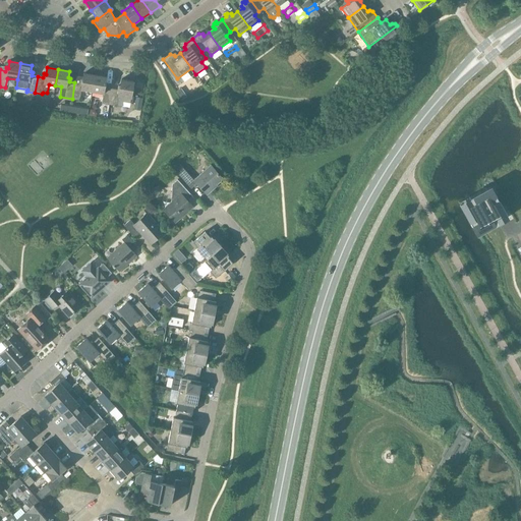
[(74,82),(72,99),(79,100),(81,91),(93,92),(95,75),(83,73),(82,80),(80,79),(80,83),(74,82)]
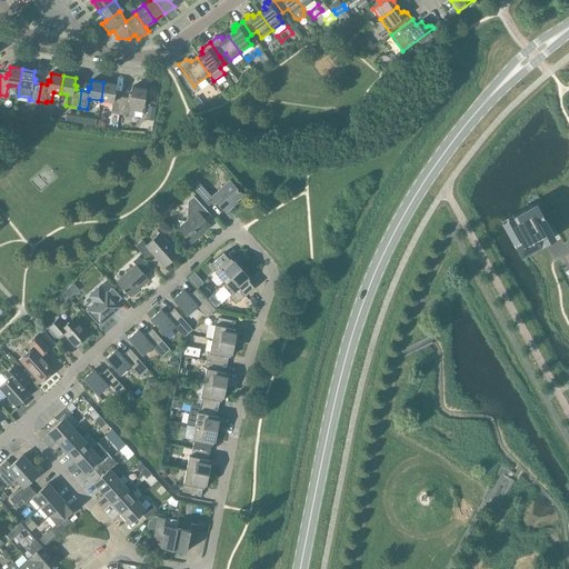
[(116,85),(103,82),(101,100),(112,102),(111,113),(119,115),(122,97),(117,96),(117,92),(115,91),(116,85)]
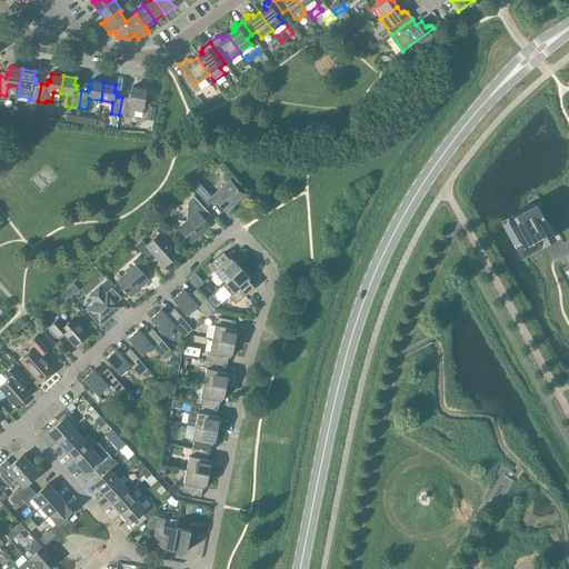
[(128,98),(122,97),(119,115),(132,117),(133,111),(142,113),(143,108),(146,89),(132,87),(131,95),(129,95),(128,98)]
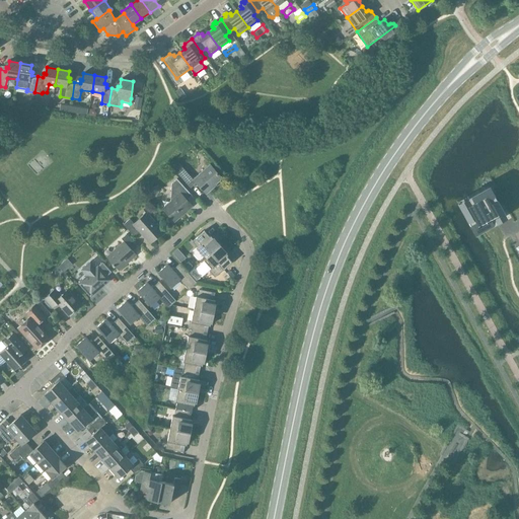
[(191,100),(187,88),(179,91),(184,103),(191,100)]
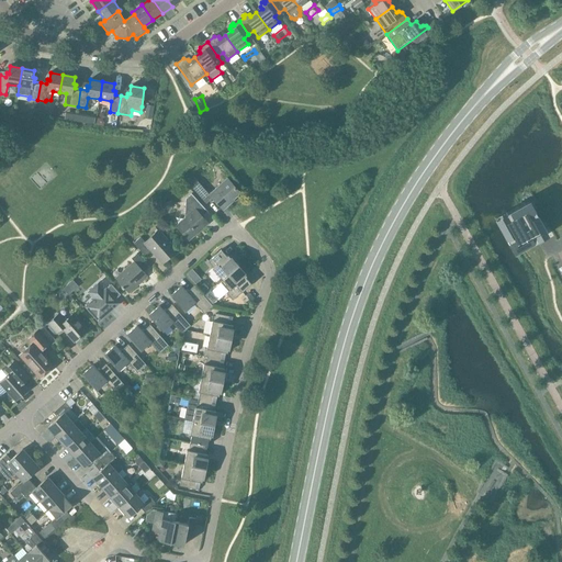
[(239,193),(227,179),(210,194),(195,179),(189,184),(206,204),(212,199),(223,210),(229,204),(228,203),(239,193)]
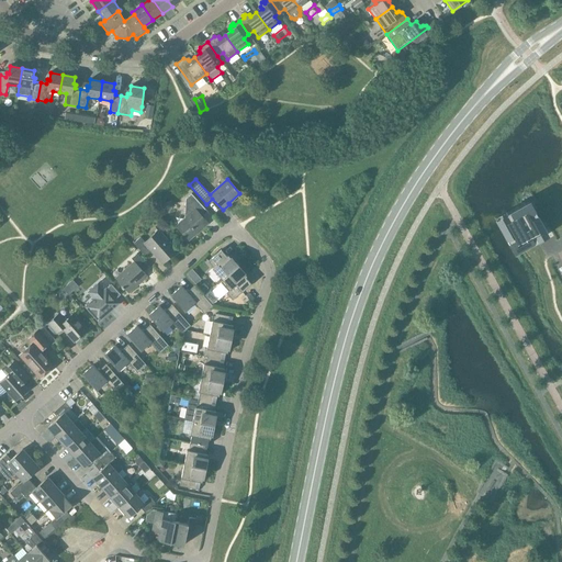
[(203,217),(209,213),(191,194),(186,199),(184,218),(177,226),(189,240),(208,223),(203,217)]
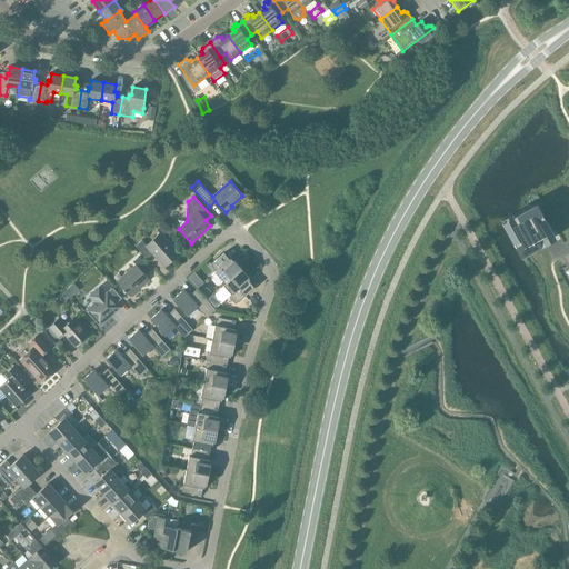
[(536,203),(501,222),(520,257),(555,238),(536,203)]
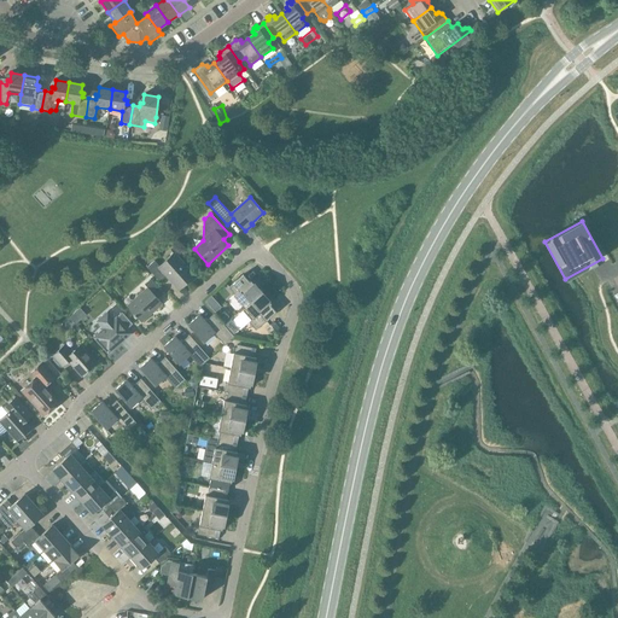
[(248,237),(243,240),(252,249),(256,245),(248,237)]
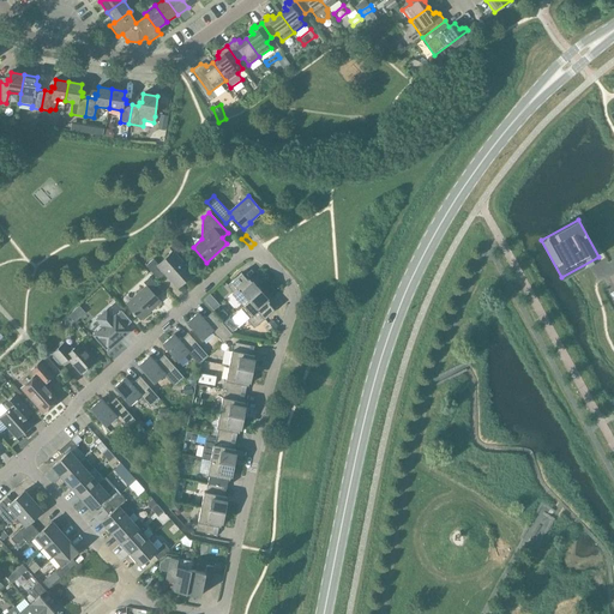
[(166,275),(178,288),(193,275),(173,252),(158,265),(154,259),(145,266),(158,281),(166,275)]
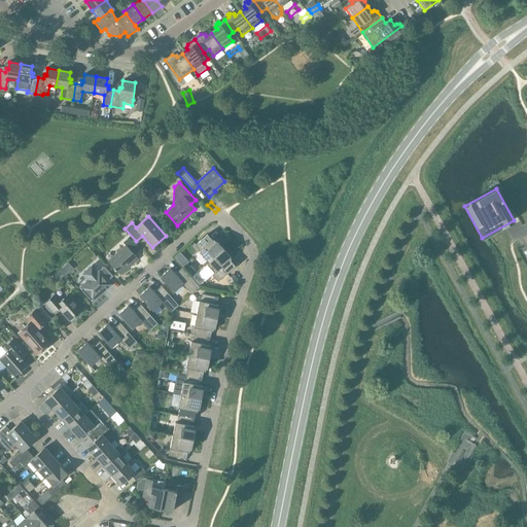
[(199,252),(208,262),(223,248),(218,244),(213,240),(212,241),(207,235),(195,245),(200,251),(199,252)]
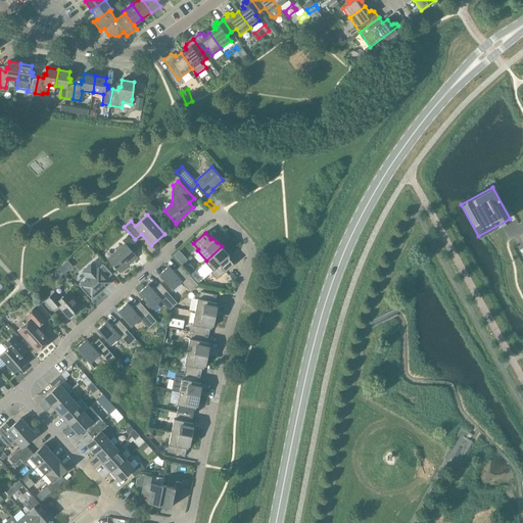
[(115,269),(120,274),(138,257),(133,253),(138,248),(128,236),(123,241),(125,244),(107,259),(113,266),(112,267),(114,269),(115,269)]
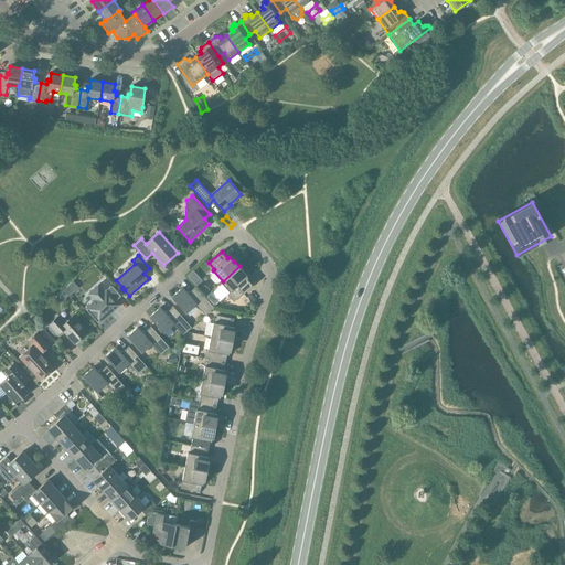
[(240,266),(223,281),(232,291),(227,295),(234,301),(253,286),(246,279),(248,278),(243,273),(240,266)]
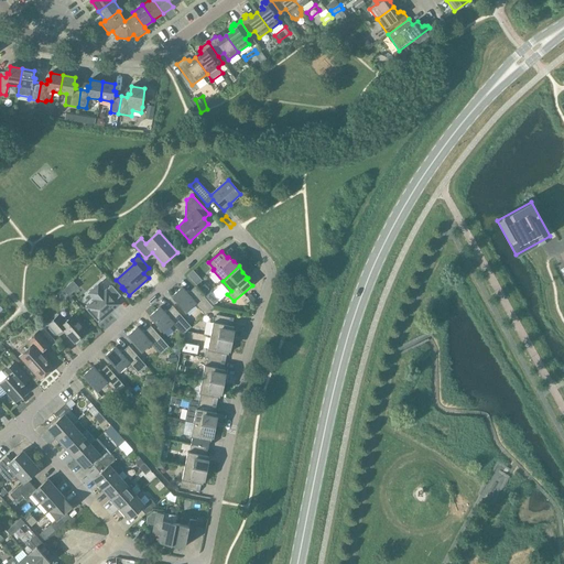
[(86,291),(101,283),(97,274),(82,282),(86,291)]
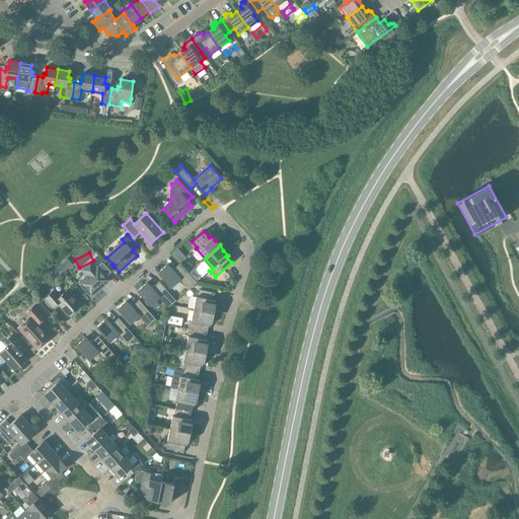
[(67,258),(59,266),(63,271),(72,264),(67,258)]
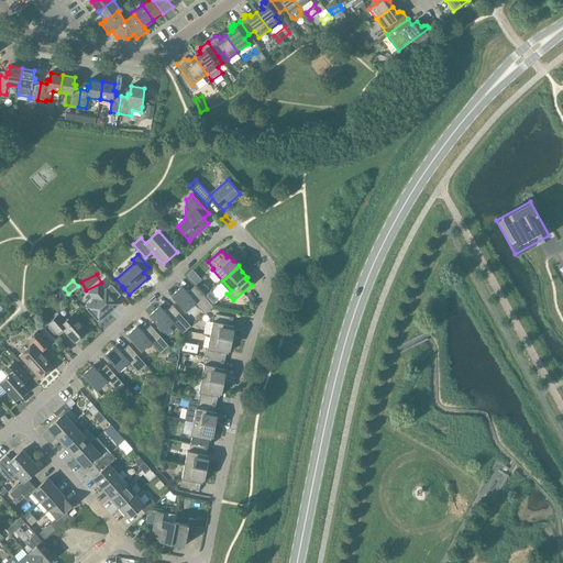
[(86,308),(99,321),(119,304),(114,300),(120,296),(111,286),(103,291),(98,285),(89,293),(95,300),(86,308)]
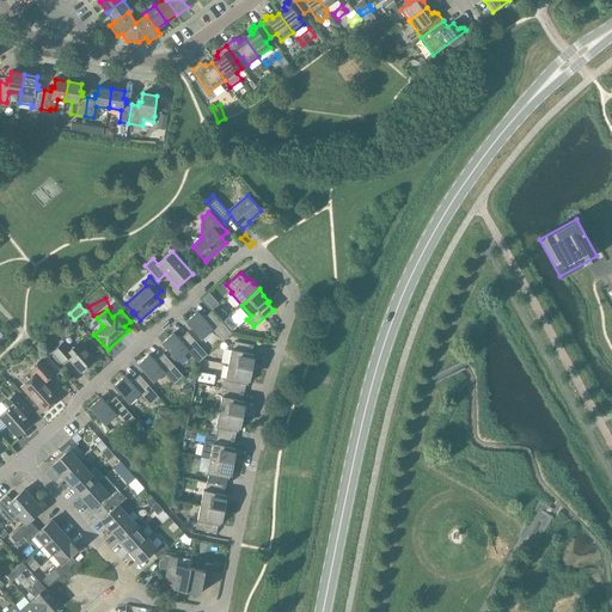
[(202,319),(197,312),(187,322),(201,338),(212,330),(222,342),(232,334),(212,311),(202,319)]
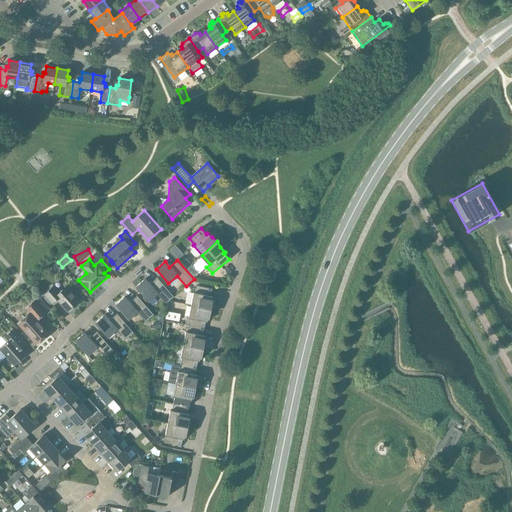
[(149,285),(144,279),(135,287),(148,301),(157,294),(165,304),(173,297),(157,278),(149,285)]
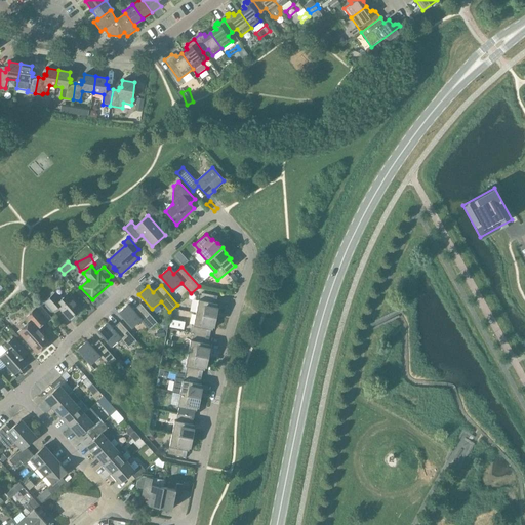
[(70,320),(81,309),(68,294),(62,298),(58,298),(54,293),(44,303),(53,312),(58,307),(70,320)]
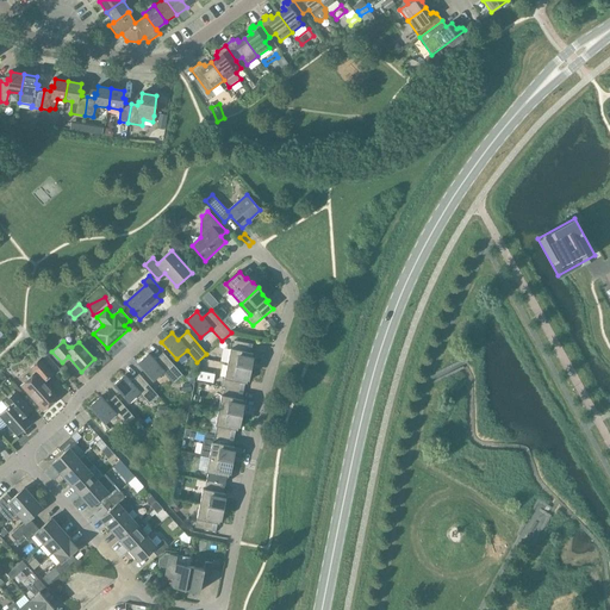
[(228,363),(251,368),(251,361),(253,353),(247,352),(249,343),(234,341),(232,349),(230,349),(228,363)]
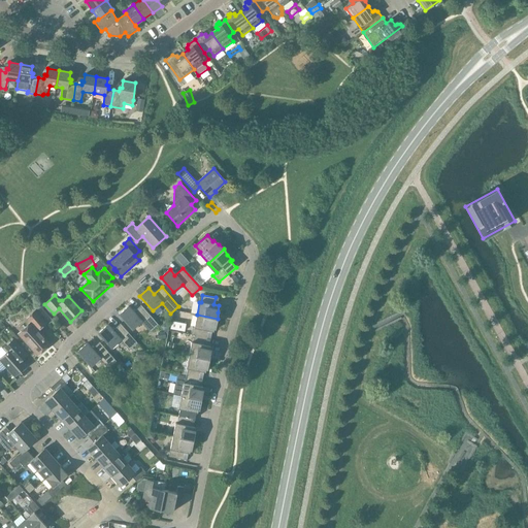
[(133,312),(128,306),(119,315),(132,329),(140,322),(150,332),(158,325),(141,305),(133,312)]
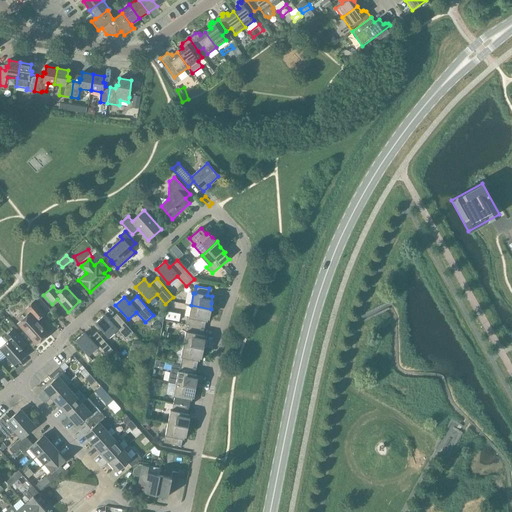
[(44,314),(33,302),(26,308),(30,313),(17,324),(36,345),(49,334),(37,320),(44,314)]
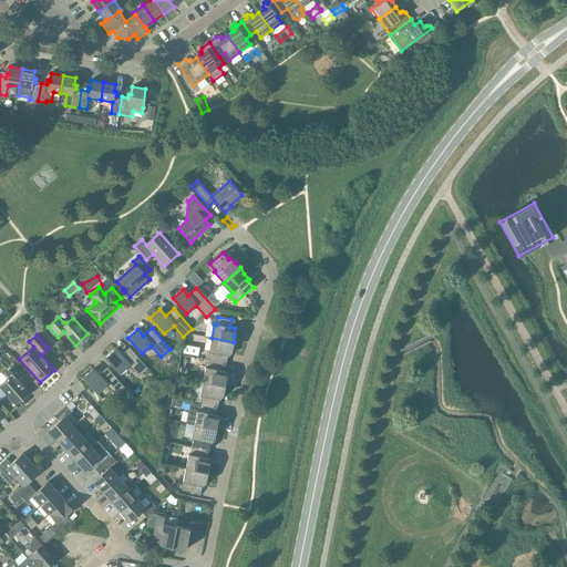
[(230,349),(234,342),(212,338),(208,352),(206,351),(205,360),(208,360),(223,363),(224,356),(229,357),(230,349)]
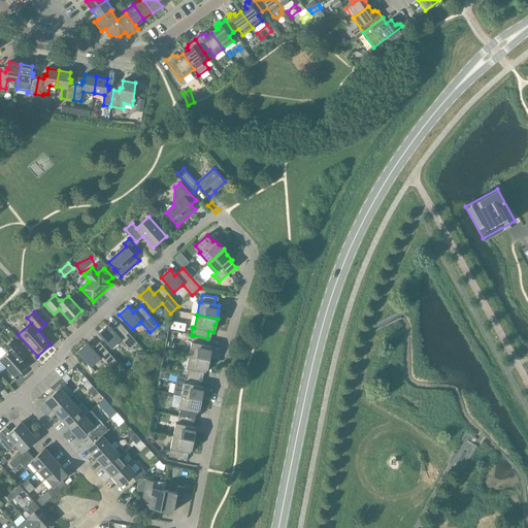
[(186,324),(171,322),(170,330),(185,332),(186,324)]
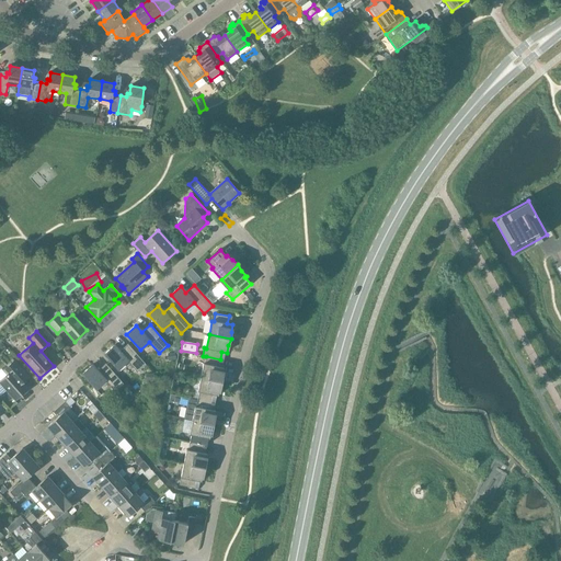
[(119,352),(114,345),(104,354),(118,369),(127,362),(137,373),(146,365),(127,344),(119,352)]
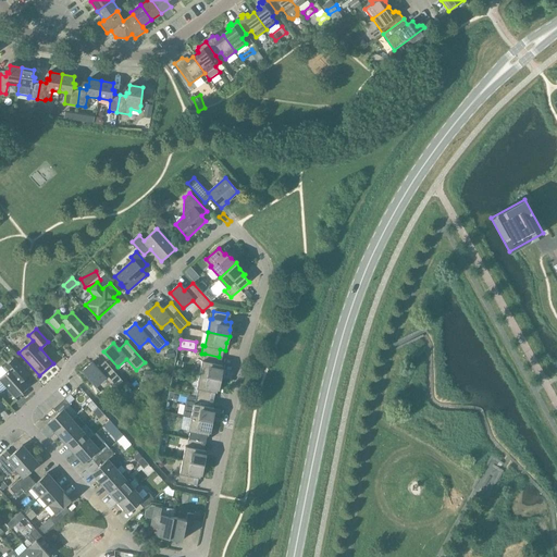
[(202,361),(199,375),(221,379),(221,372),(222,364),(217,364),(219,357),(205,354),(203,361),(202,361)]
